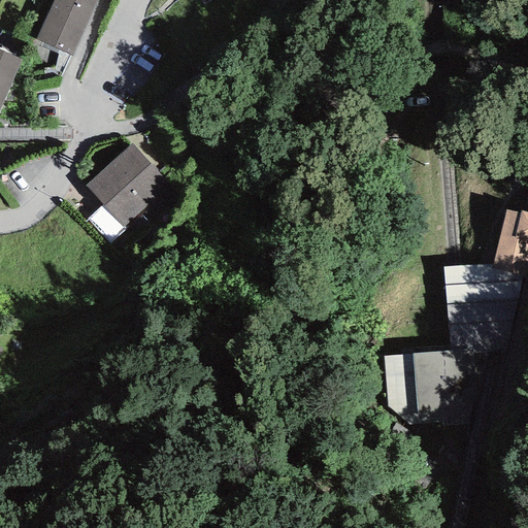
[(96,0),(54,0),(36,40),(72,56),(96,0)]
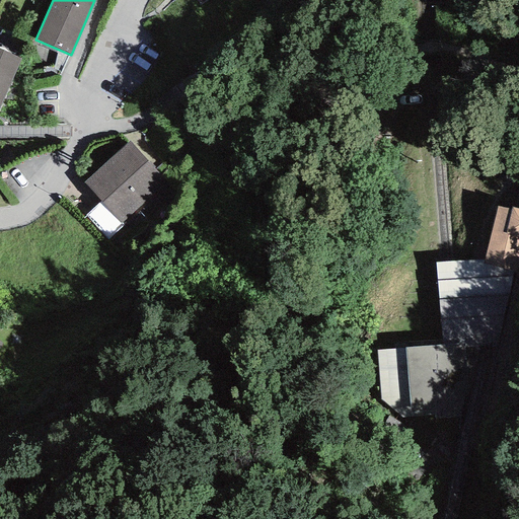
[(0,104),(20,58),(0,49),(0,104)]
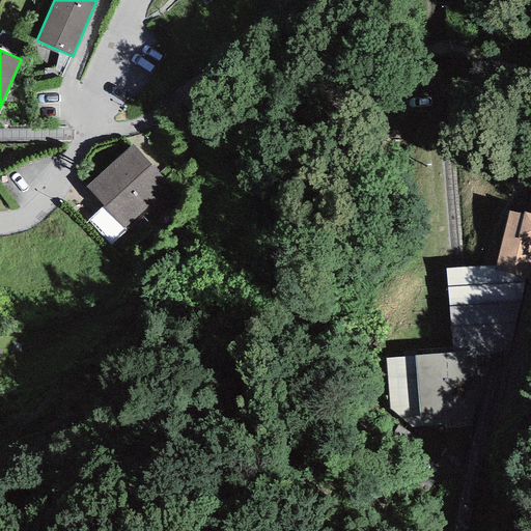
[(170,186),(131,144),(85,188),(124,228),(170,186)]
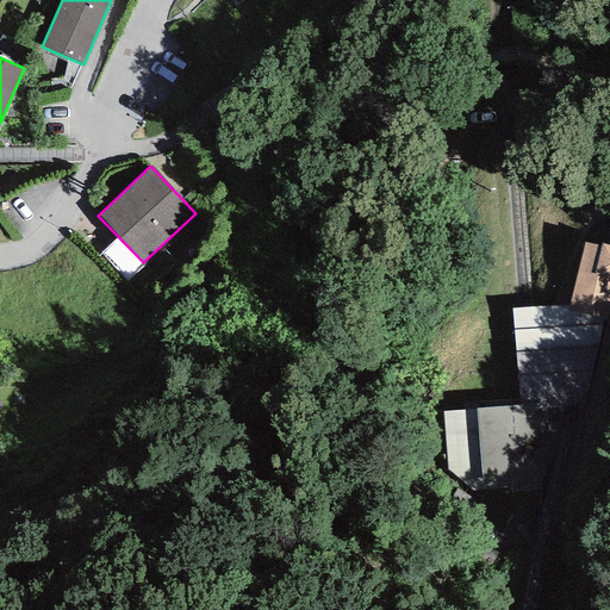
[(599,247),(585,243),(571,304),(607,312),(609,313),(609,246),(601,244),(599,247)]
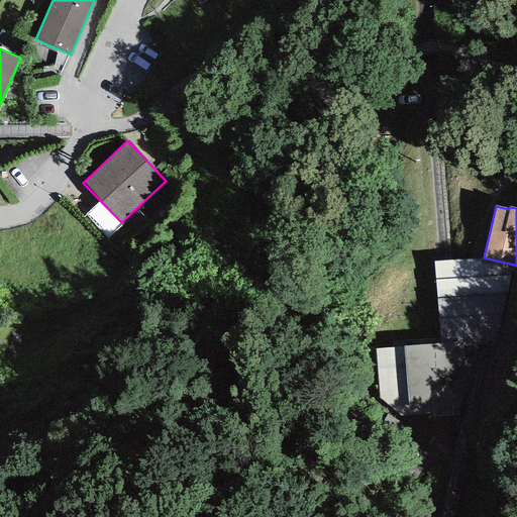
[(484,257),(433,261),(440,343),(441,353),(458,352),(497,348),(514,265),(484,257)]
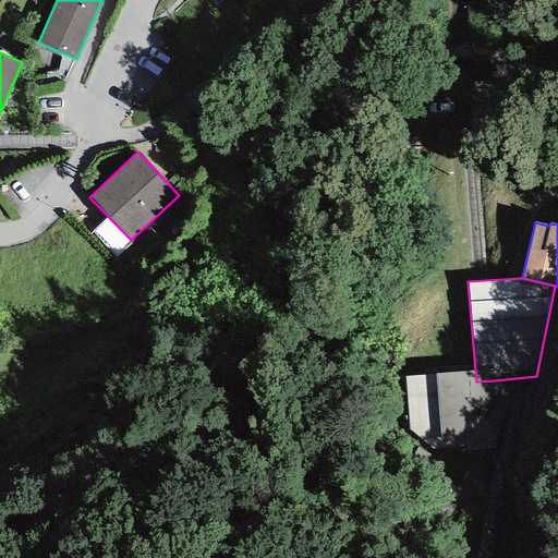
[(475,371),(404,377),(409,431),(432,450),(466,445),(466,450),(499,447),(499,443),(495,380),(476,381),(475,371)]
